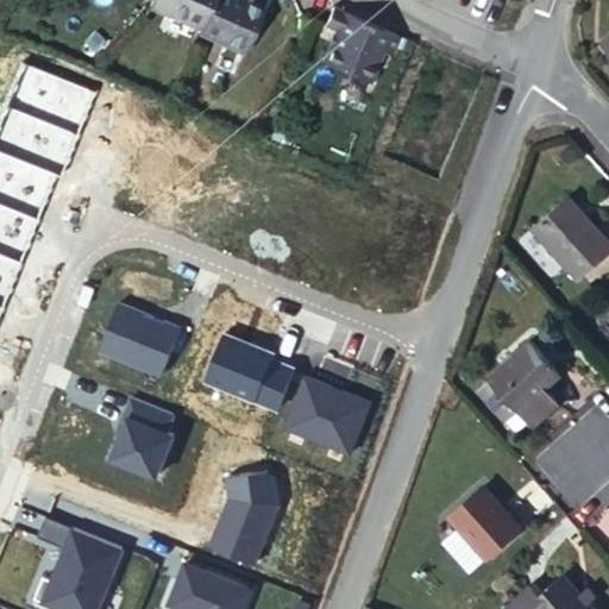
[(136,0),(136,4),(186,25),(196,0),(136,0)]
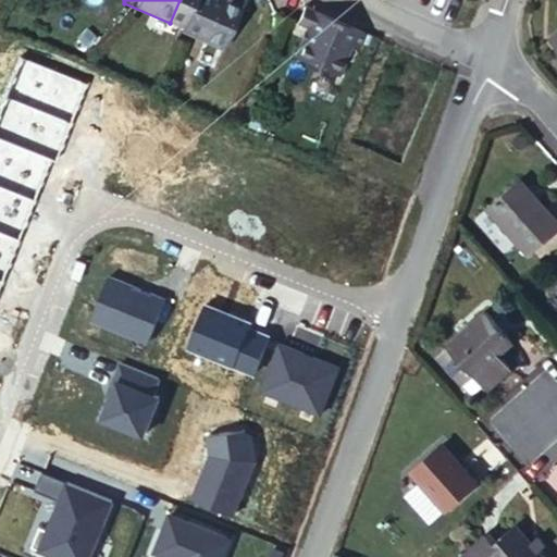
[(209,44),(227,0),(180,0),(170,23),(168,26),(169,27),(209,44)]
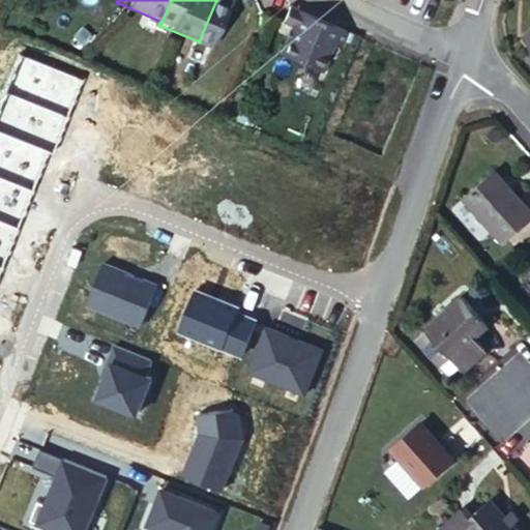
[(331,30),(274,5),(268,19),(278,24),(266,52),(305,68),(317,40),(324,45),(331,30)]
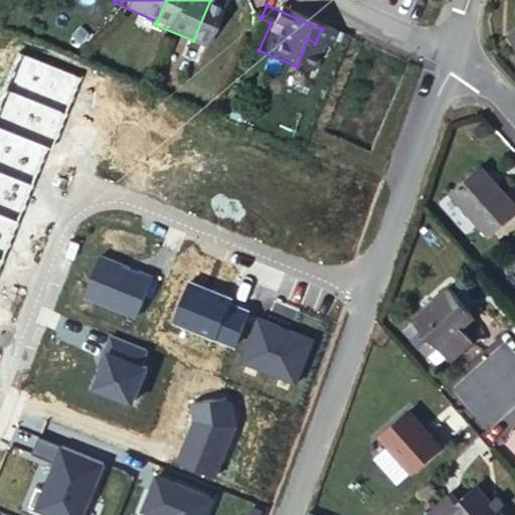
[(514,31),(504,42),(514,52),(514,31)]
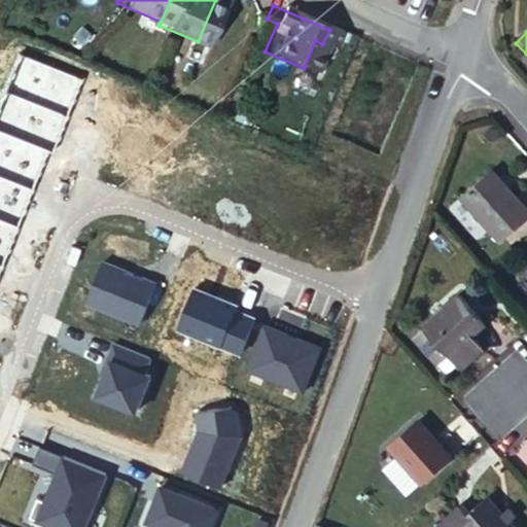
[(452,189),(464,203),(492,176),(481,164),(452,189)]
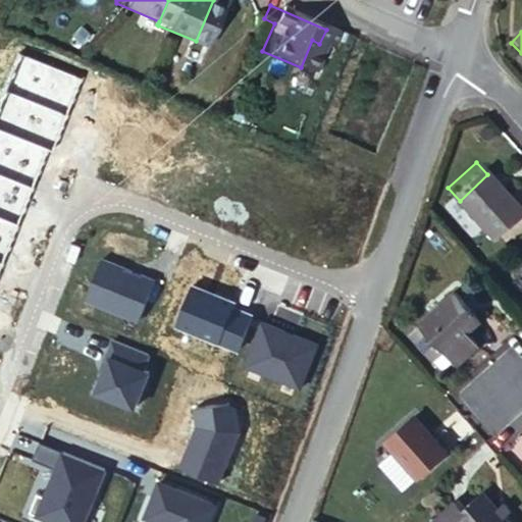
[(521,210),(487,174),(460,201),(498,243),(521,221),(521,210)]
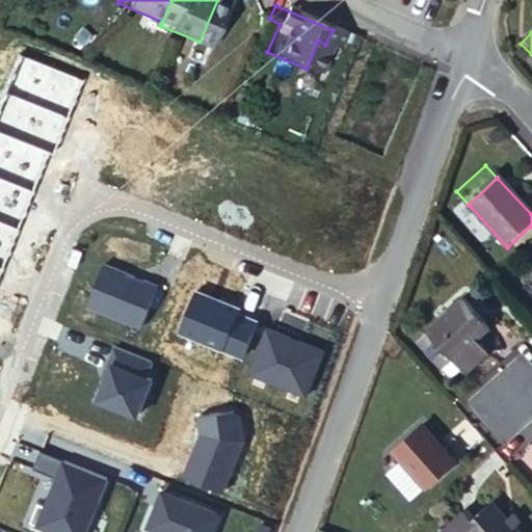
[(109,266),(92,308),(147,328),(163,288),(109,266)]
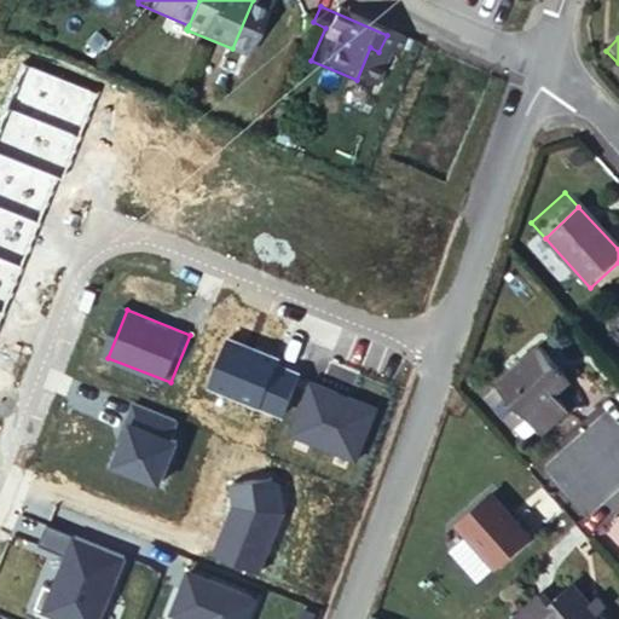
[(539,354),(497,392),(526,424),(555,399),(568,387),(539,354)]
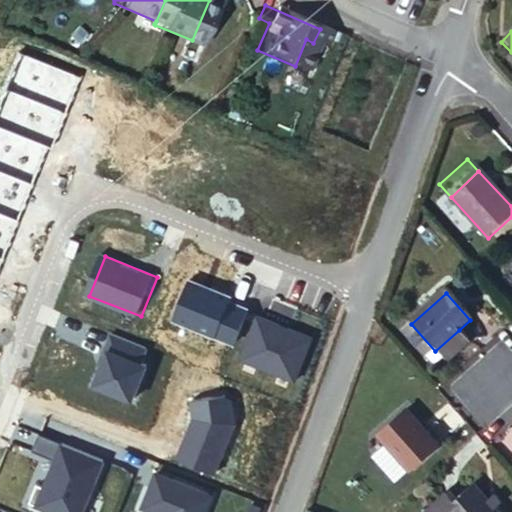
[(263,317),(246,360),(301,382),(318,339),(294,329),(293,331),(284,328),(285,326),(263,317)]
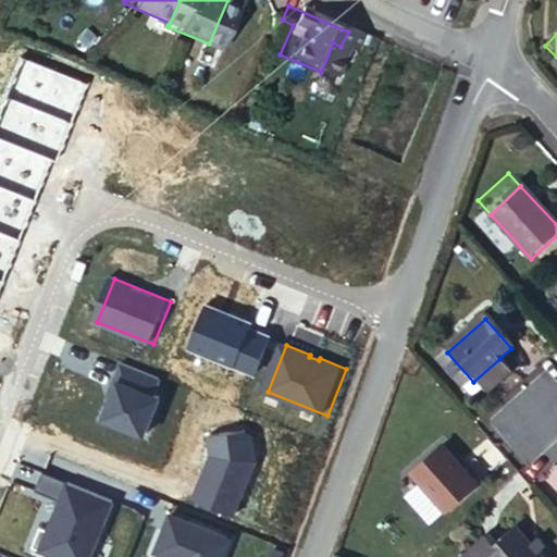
[(473,382),(447,353),(436,362),(469,400),(480,388),(473,382)]
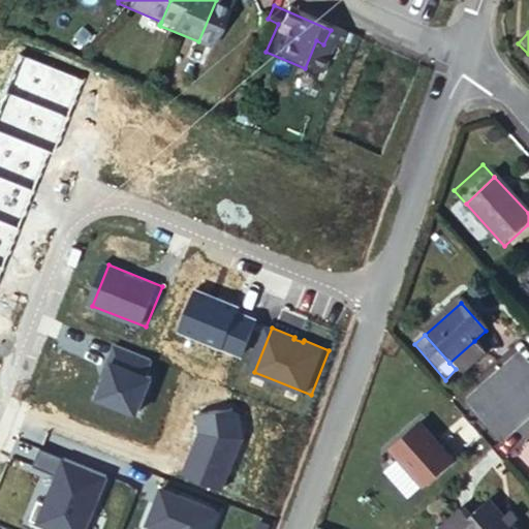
[(449,363),(456,369),(464,376),(487,355),(474,341),(449,363)]
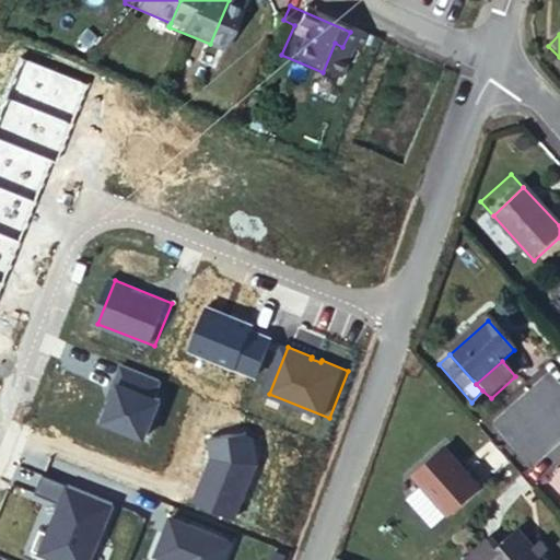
[(447,456),(417,483),(451,522),(481,493),(447,456)]
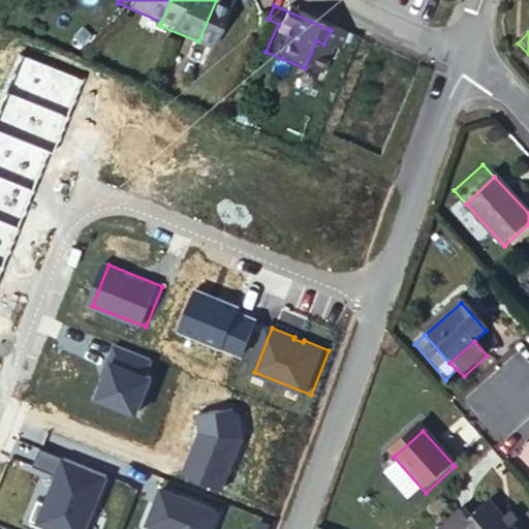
[(219,528),(225,515),(166,492),(153,528),(155,528),(219,528)]
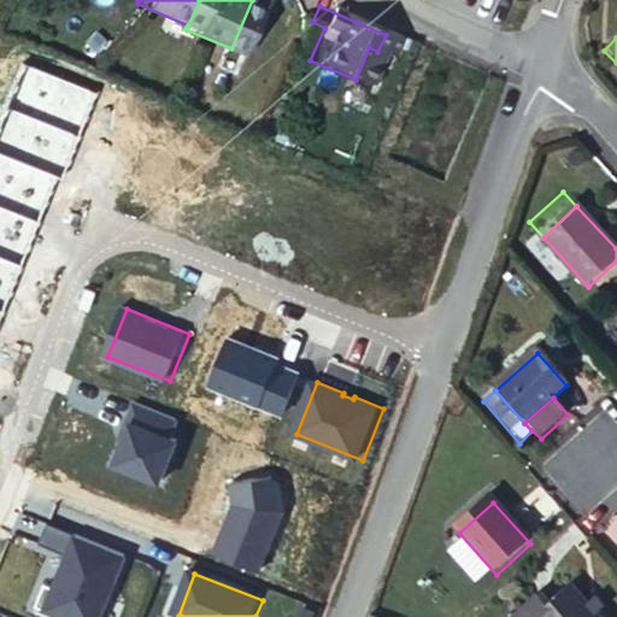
[(592,616),(574,597),(551,616),(535,616),(534,616),(592,616)]
